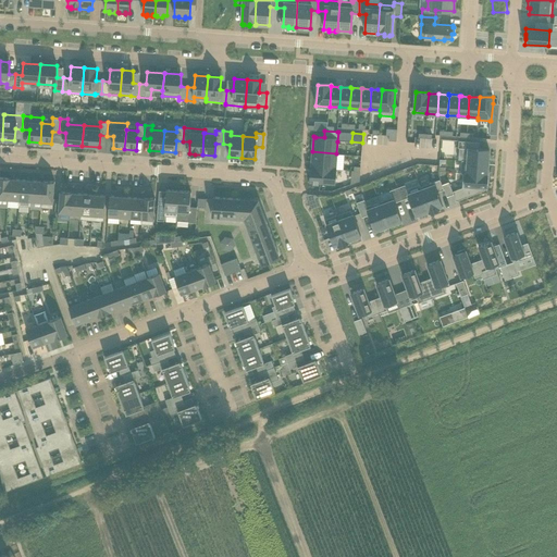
[(468,148),(467,160),(489,162),(490,149),(468,148)]
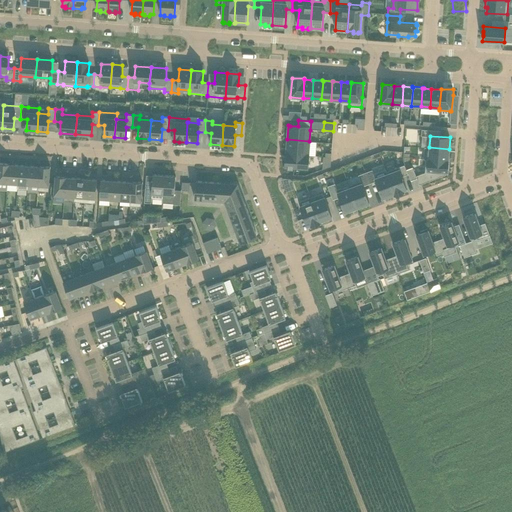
[(287,139),(286,153),(308,155),(309,141),(287,139)]
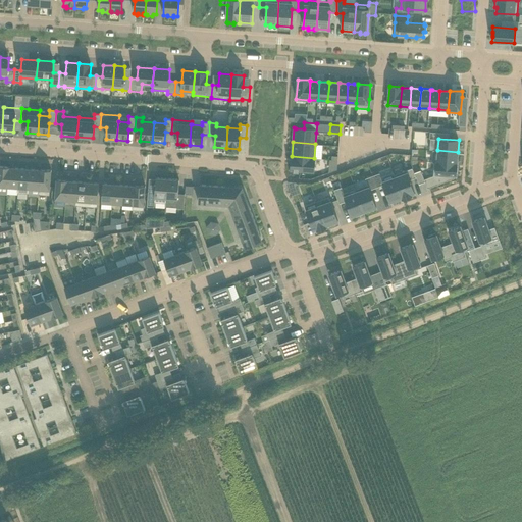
[(432,150),(432,162),(434,162),(457,164),(458,152),(437,150),(432,150)]
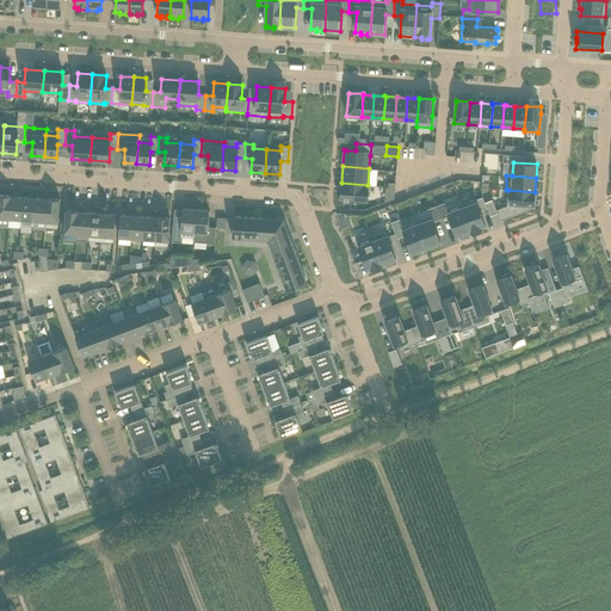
[(340,183),(339,201),(368,203),(368,202),(369,185),(368,185),(341,183),(340,183)]
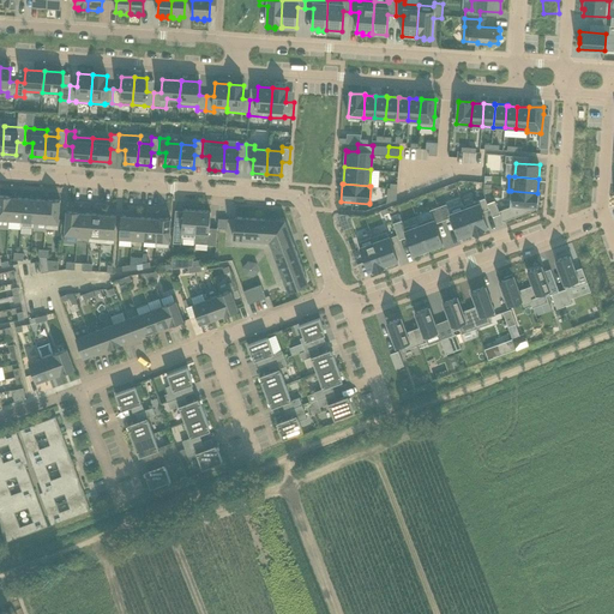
[(510,208),(499,211),(500,215),(503,222),(534,210),(534,206),(536,208),(537,193),(511,191),(511,193),(510,208)]
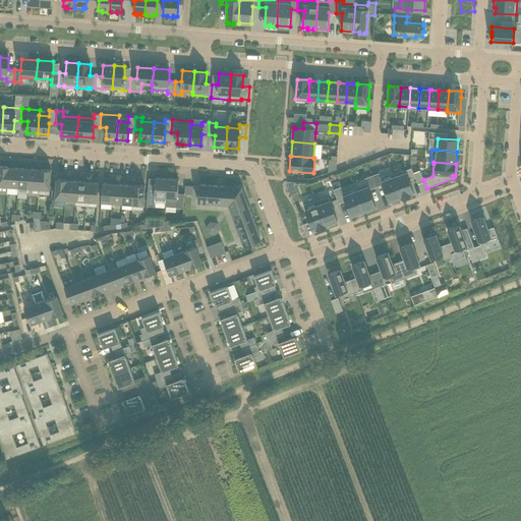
[(0,185),(7,186),(9,167),(0,166),(0,185)]
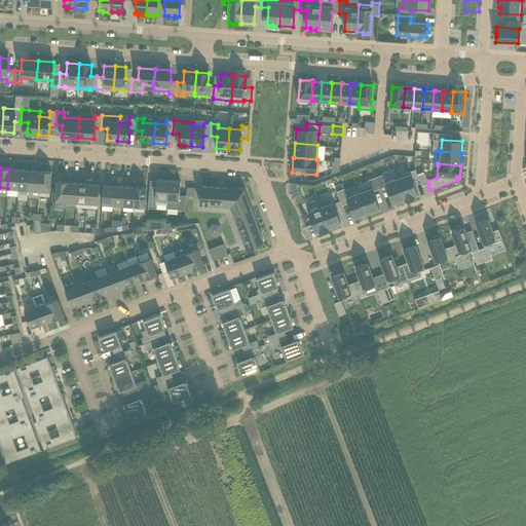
[(19,189),(20,170),(9,168),(7,188),(17,189),(19,189)]
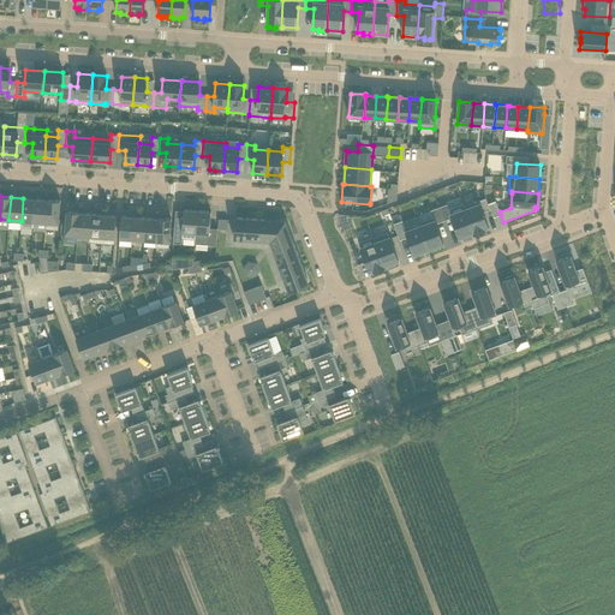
[(34,222),(35,199),(23,198),(22,221),(21,221),(21,227),(34,228),(34,222)]
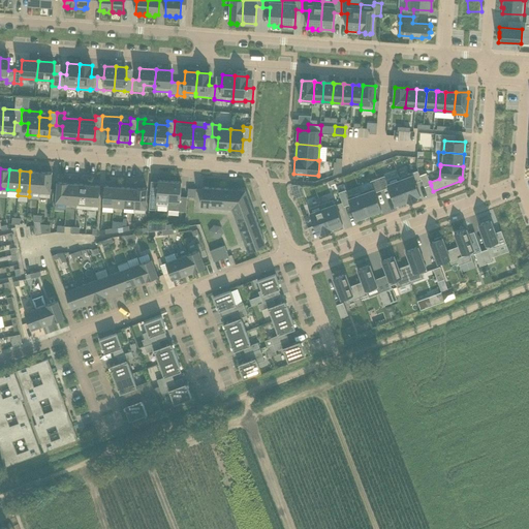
[(399,177),(398,178),(407,200),(407,201),(417,198),(416,196),(419,195),(415,182),(422,180),(419,176),(417,170),(400,177),(399,177)]
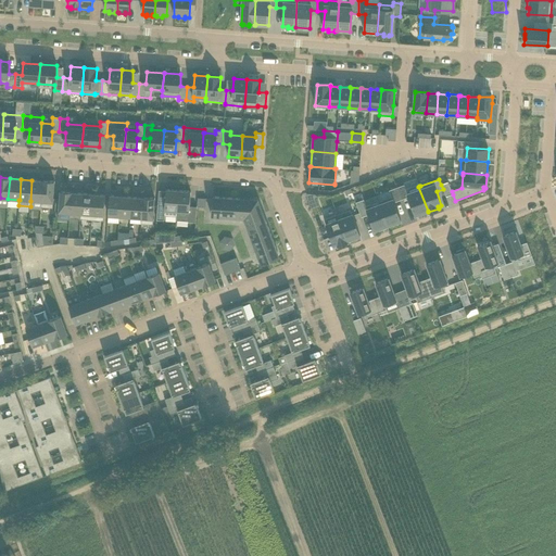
[(42,181),(32,180),(30,201),(41,202),(42,181)]
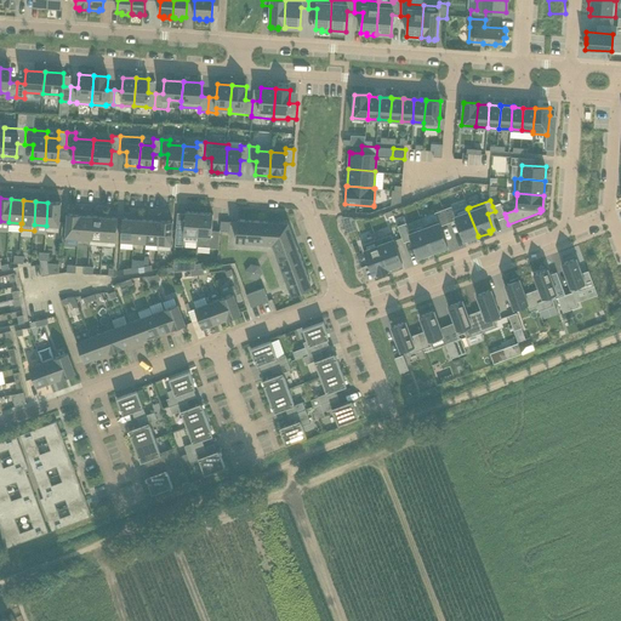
[(58,232),(61,203),(47,201),(47,203),(46,226),(45,232),(58,232)]
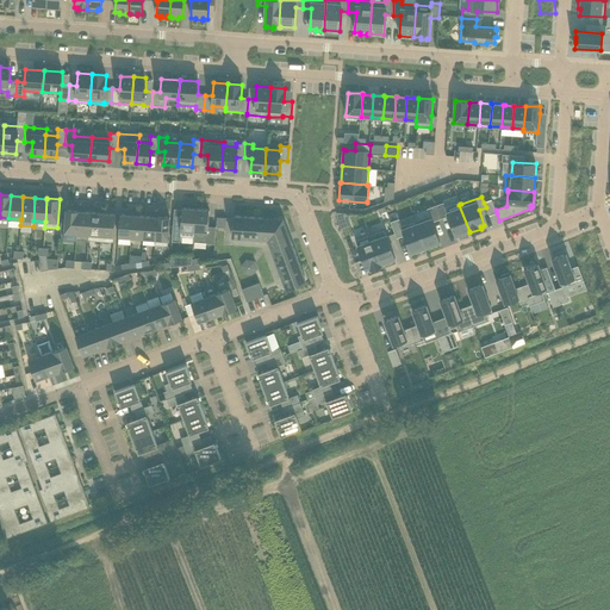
[(492,200),(484,203),(486,207),(489,216),(497,213),(496,210),(492,200)]
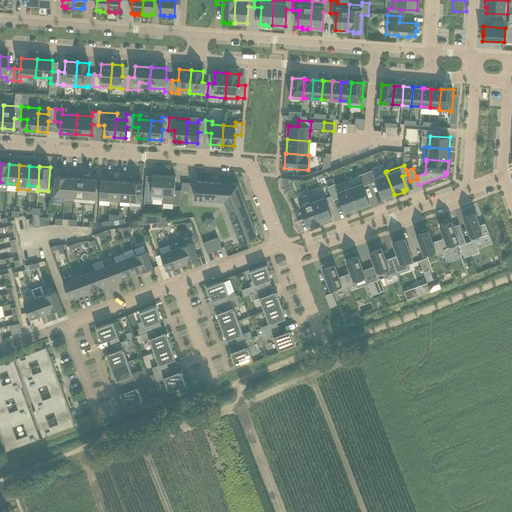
[(372,170),(365,173),(369,184),(376,181),(382,198),(394,194),(385,172),(386,171),(386,169),(373,174),(372,170)]
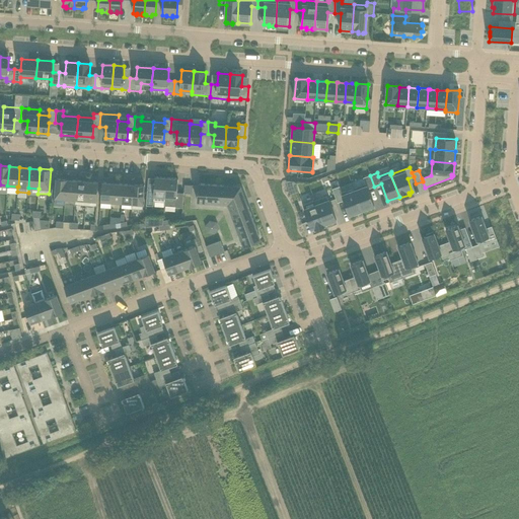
[(362,184),(353,189),(354,191),(361,211),(374,206),(368,189),(374,187),(370,175),(363,177),(365,183),(362,184)]
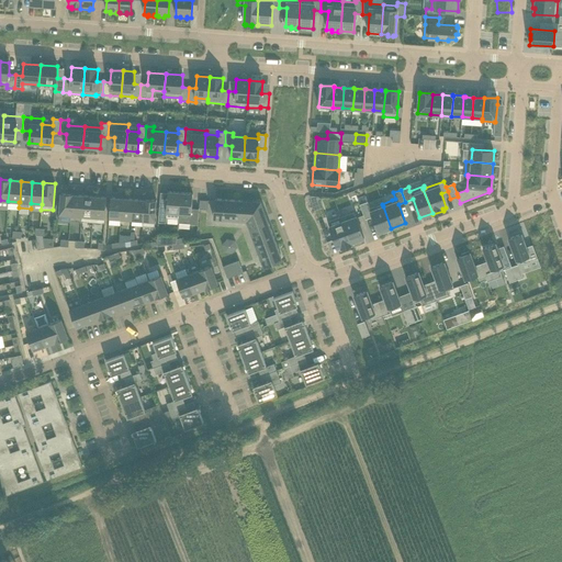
[(159,203),(158,223),(166,223),(166,218),(179,218),(179,213),(180,192),(168,191),(167,203),(159,203)]
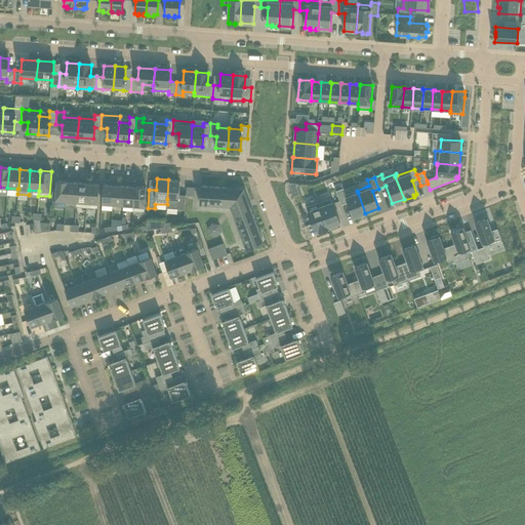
[(168,179),(167,199),(178,200),(179,180),(168,179)]
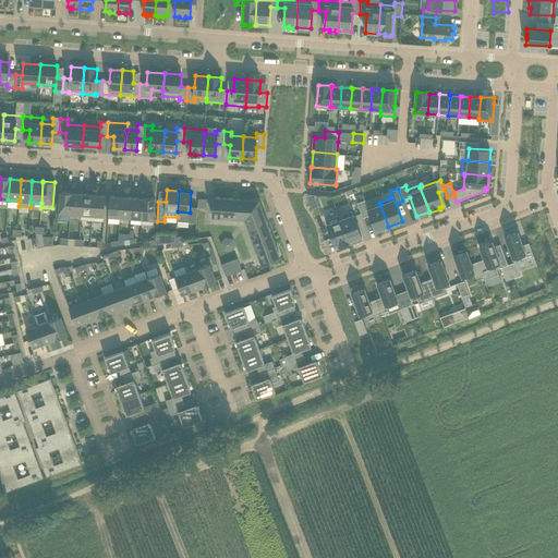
[(70,214),(72,193),(60,192),(59,213),(70,214)]
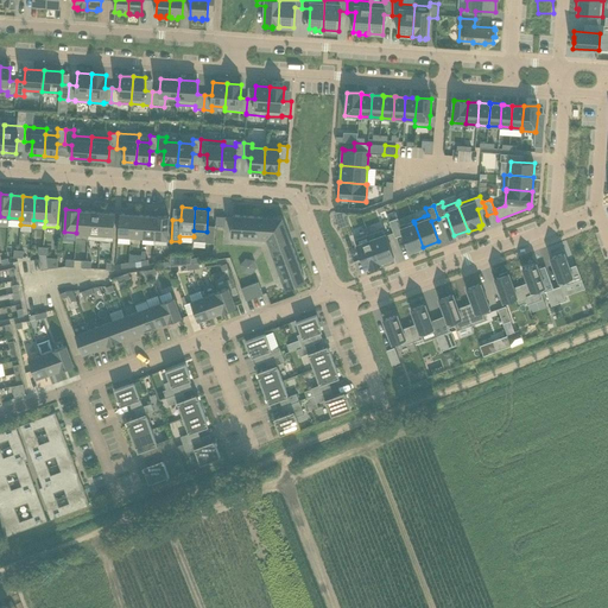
[(88,234),(90,211),(78,210),(76,233),(88,234)]
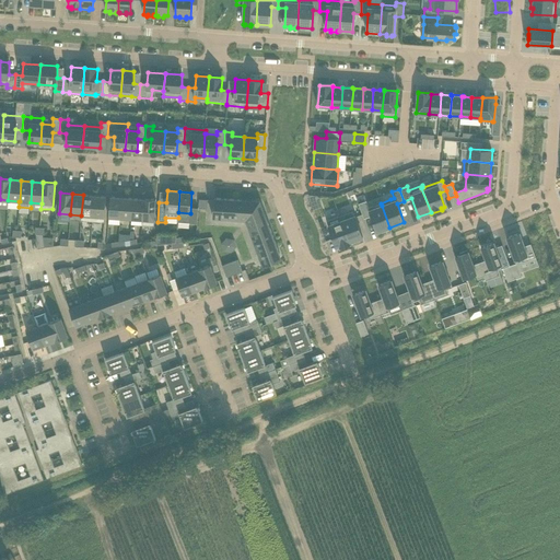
[(92,222),(94,196),(83,195),(81,216),(81,221),(92,222)]
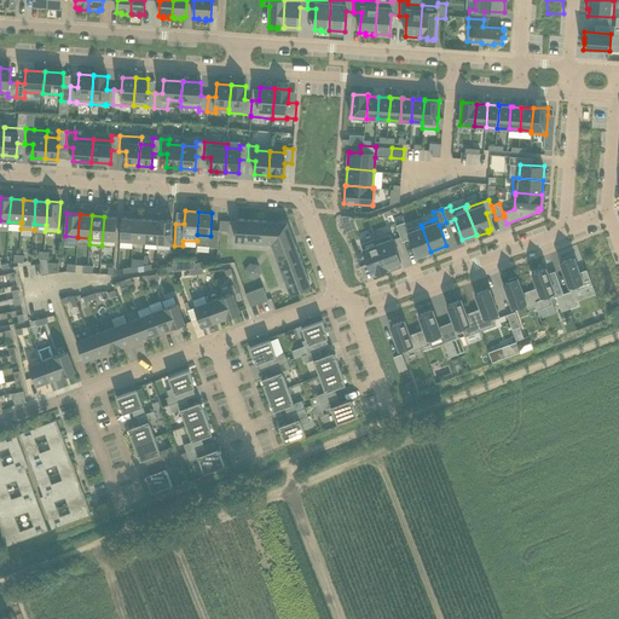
[(115,246),(117,217),(104,217),(102,246),(115,246)]
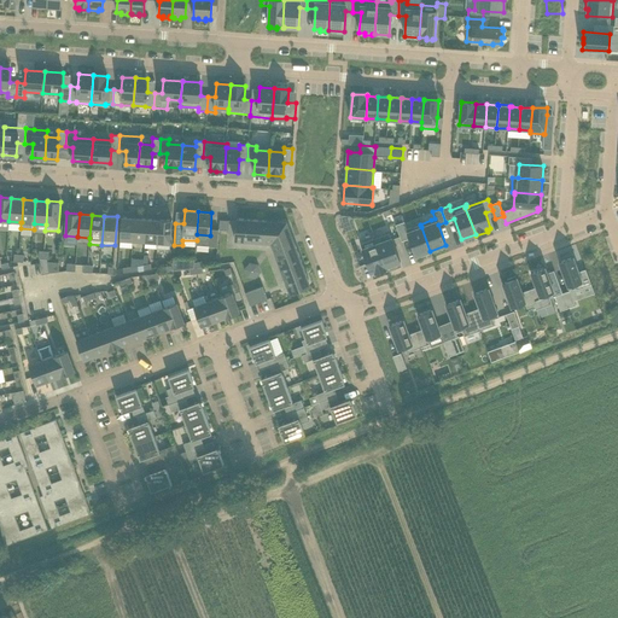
[(133,240),(134,219),(122,217),(120,240),(133,240)]
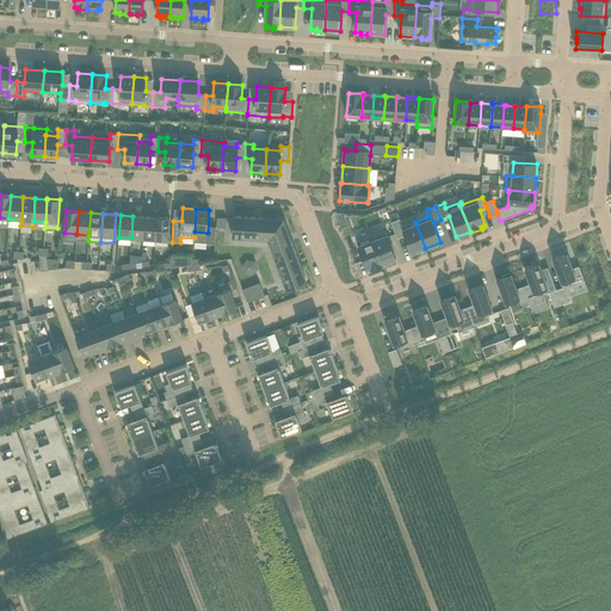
[(143,239),(144,216),(133,216),(131,238),(143,239)]
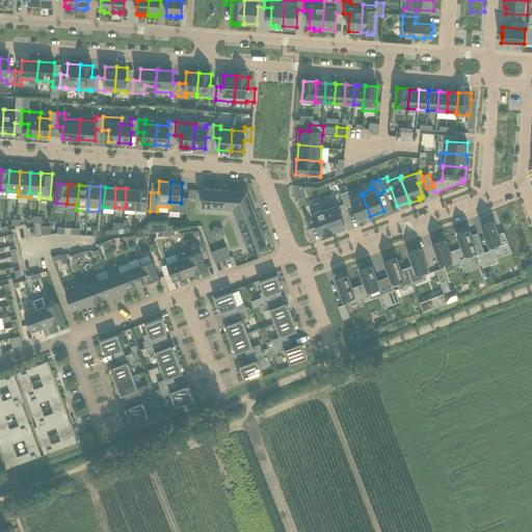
[(137,189),(136,189),(126,188),(125,208),(135,209),(137,189)]
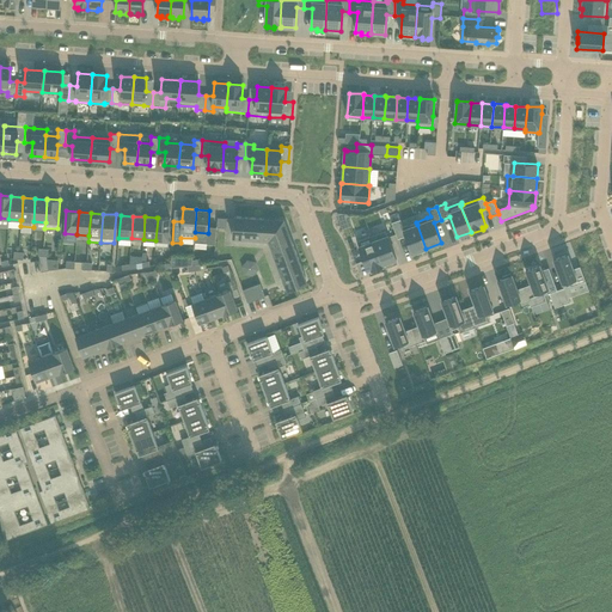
[(167,248),(170,218),(157,216),(157,218),(158,218),(155,240),(155,246),(167,248)]
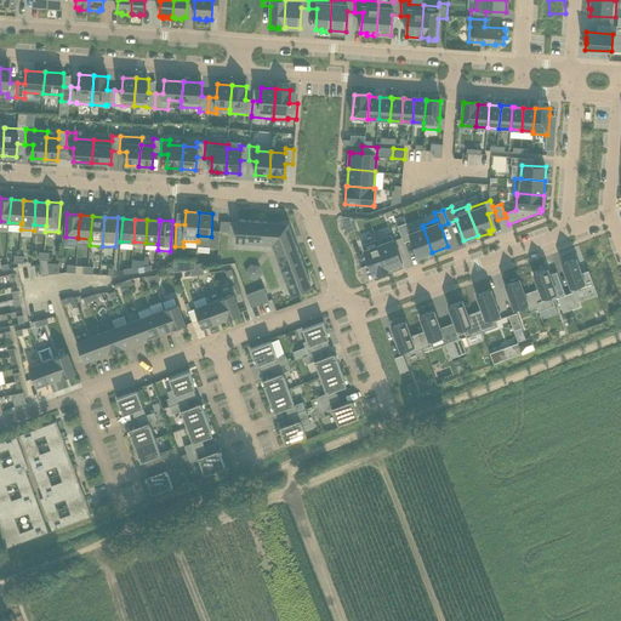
[(312,288),(296,245),(292,246),(285,227),(267,226),(267,222),(238,220),(235,243),(272,245),(291,295),(312,288)]
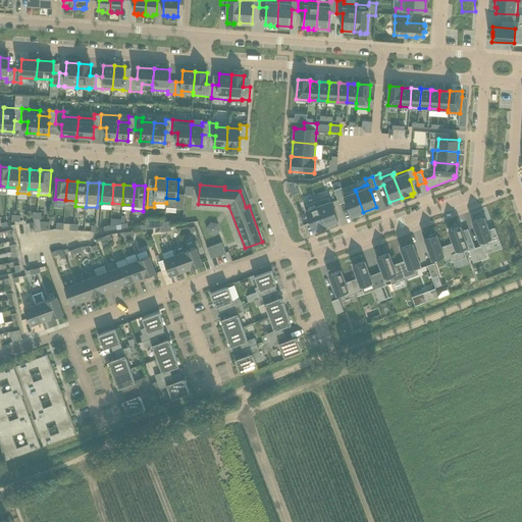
[(342,188),(333,190),(340,204),(346,202),(350,213),(352,216),(356,215),(356,216),(363,214),(362,212),(363,212),(356,192),(354,193),(349,195),(348,192),(344,193),(342,188)]
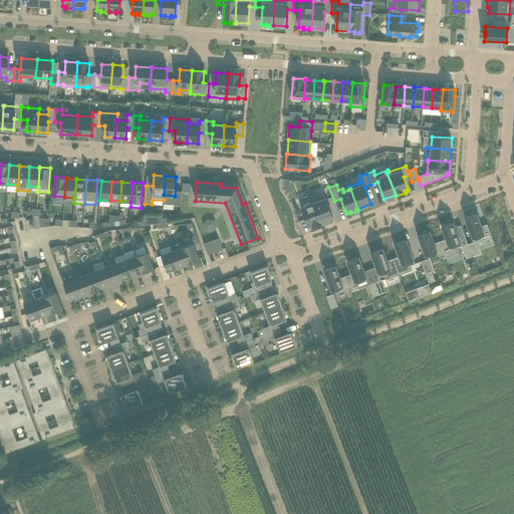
[(322,194),(311,198),(320,223),(321,222),(326,220),(332,218),(323,194),(322,194)]
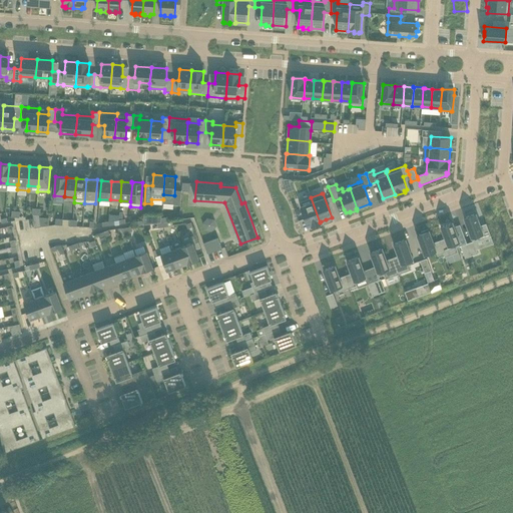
[(307,199),(299,202),(308,226),(311,225),(312,226),(321,223),(321,221),(320,222),(311,197),(307,199)]
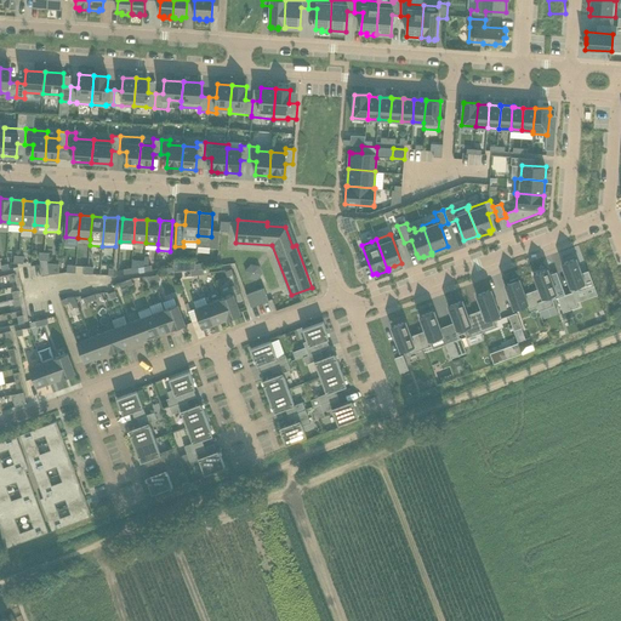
[(576,258),(562,263),(569,285),(570,288),(574,286),(576,285),(579,291),(594,285),(588,271),(581,273),(576,258)]
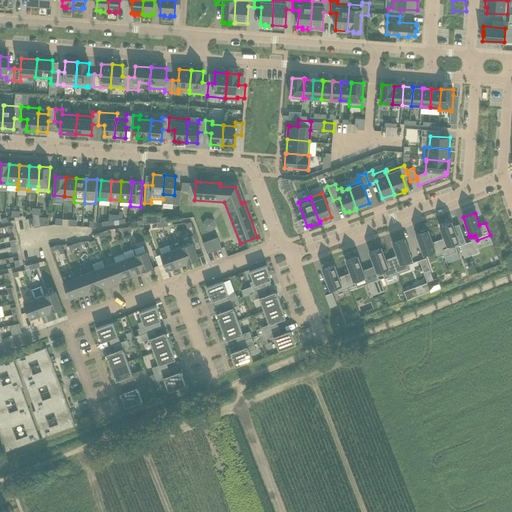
[(153,215),(152,223),(155,222),(161,222),(161,218),(161,215),(153,215)]
